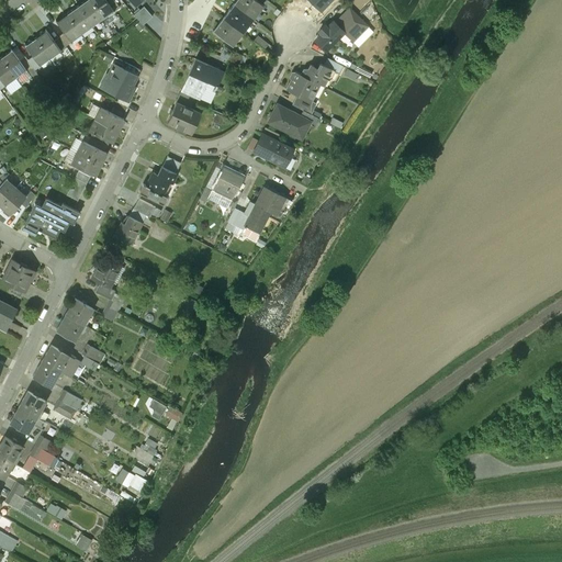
[(103,19),(89,0),(87,0),(78,7),(92,26),(103,19)]
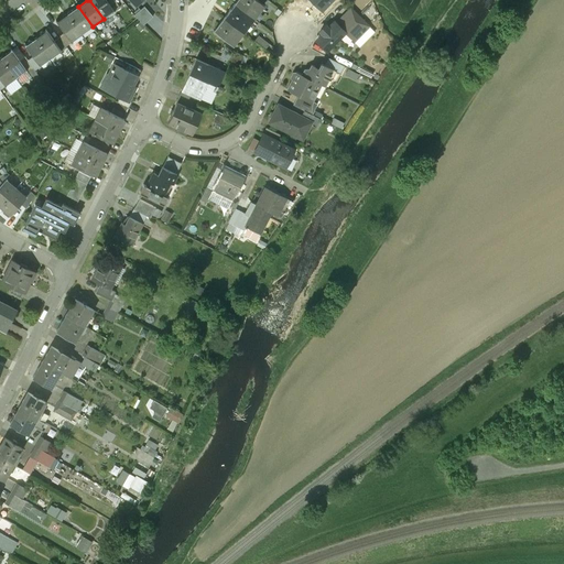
[(107,2),(106,0),(89,0),(104,19),(114,12),(115,12),(107,2)]
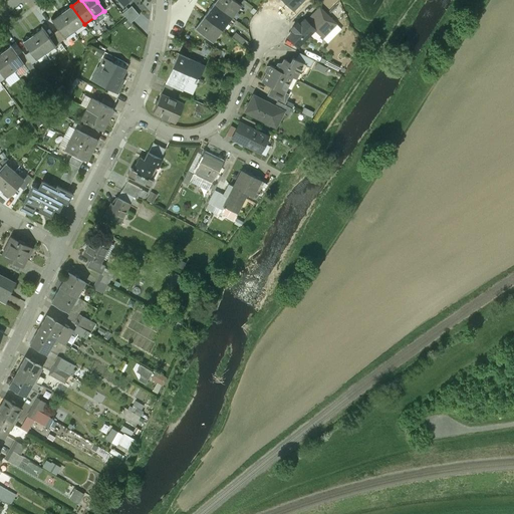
[(108,8),(103,0),(99,0),(97,2),(104,11),(108,8)]
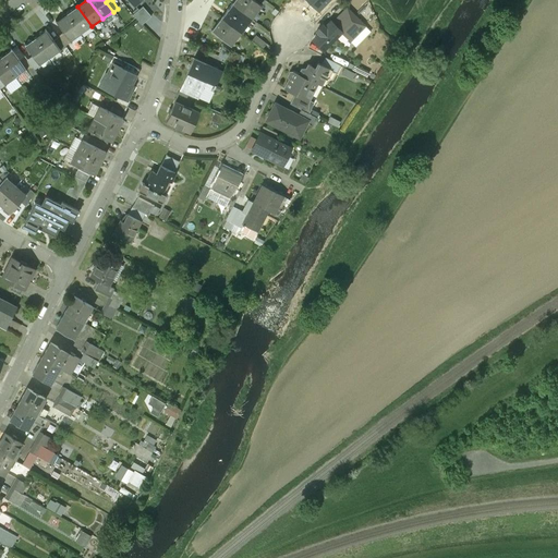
[(253,0),(235,0),(233,3),(232,3),(249,16),(251,19),(251,17),(249,15),(258,4),(261,7),(261,5),(253,0)]
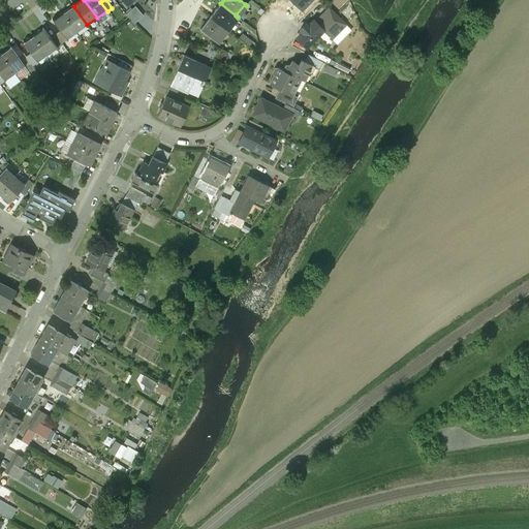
[(291,0),(301,8),(309,0),(291,0)]
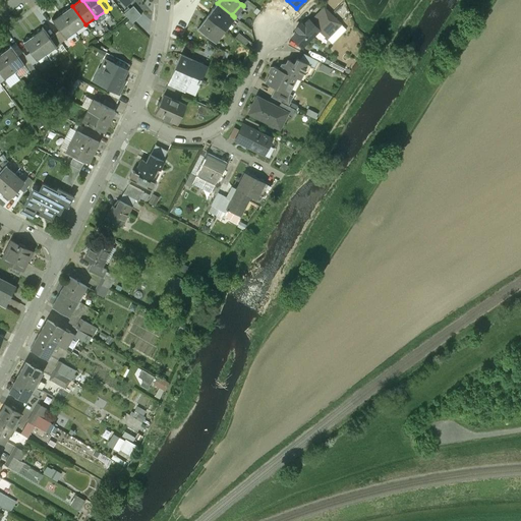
[(232,15),(217,3),(211,10),(213,11),(208,16),(207,15),(207,16),(224,30),(222,27),(232,15)]
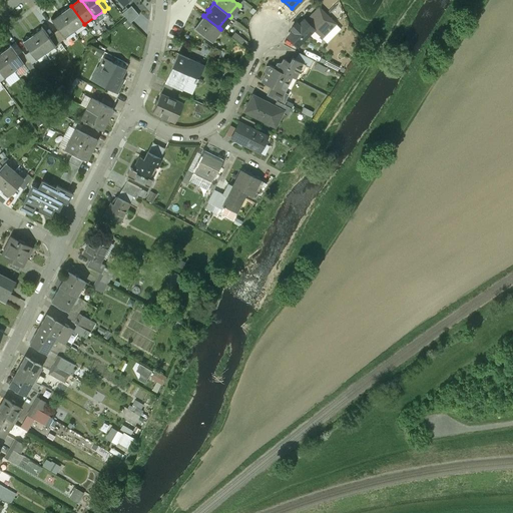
[(84,24),(71,6),(62,13),(74,30),(84,24)]
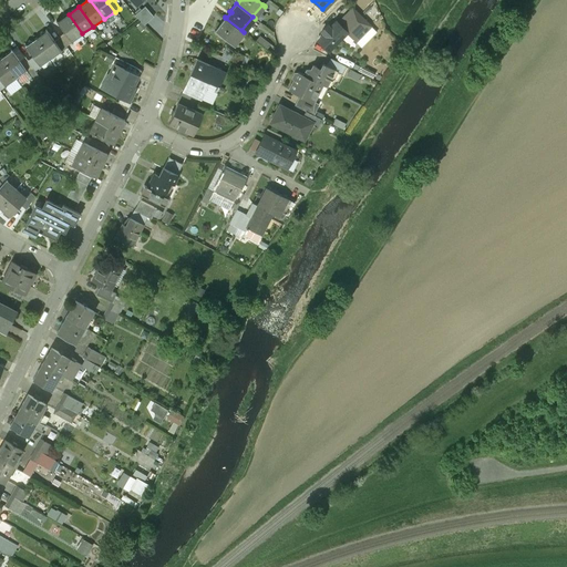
[(145,7),(135,16),(144,26),(154,17),(145,7)]
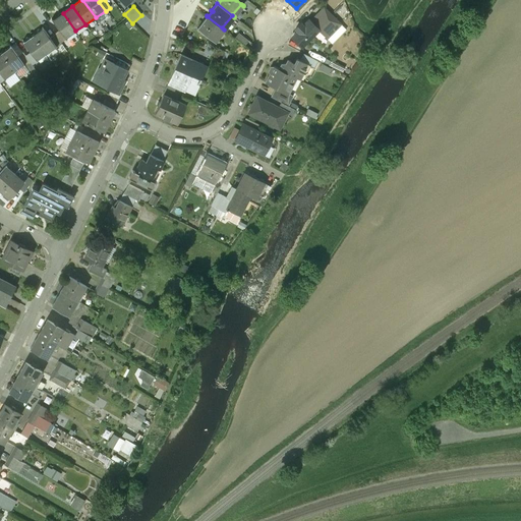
[(309,21),(317,30),(327,38),(340,23),(325,8),(313,19),(312,18),(309,21)]
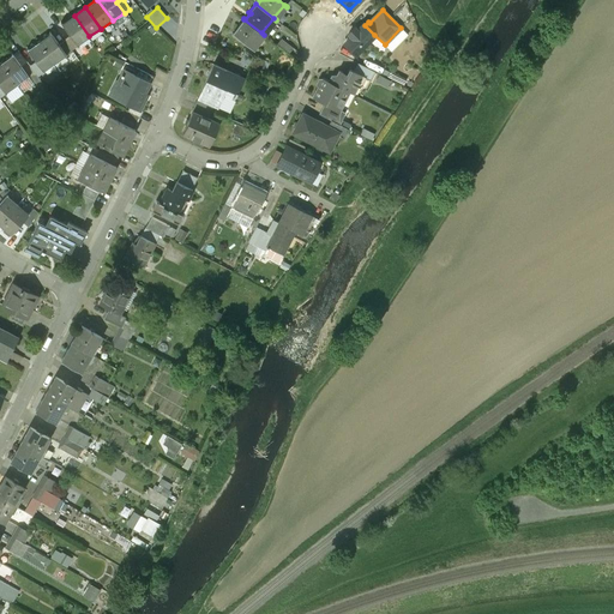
[(89,36),(74,16),(62,24),(62,23),(61,23),(70,36),(78,47),(79,46),(78,44),(89,36)]
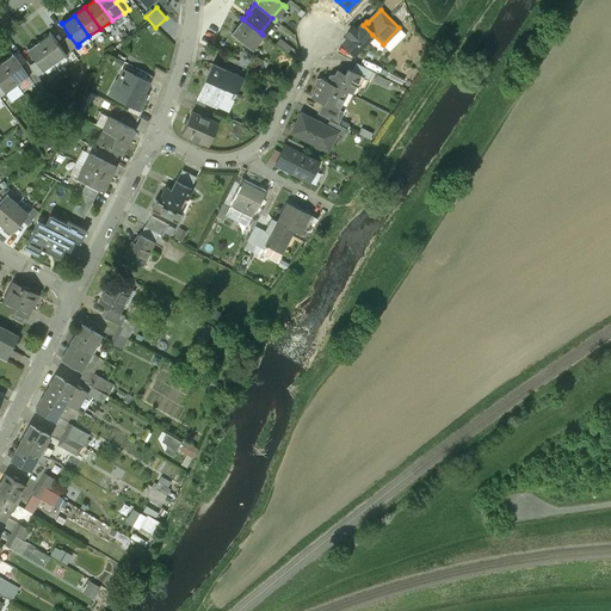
[(263,35),(242,19),(230,34),(251,49),(252,49),(250,48),(260,35),(261,36),(263,35)]
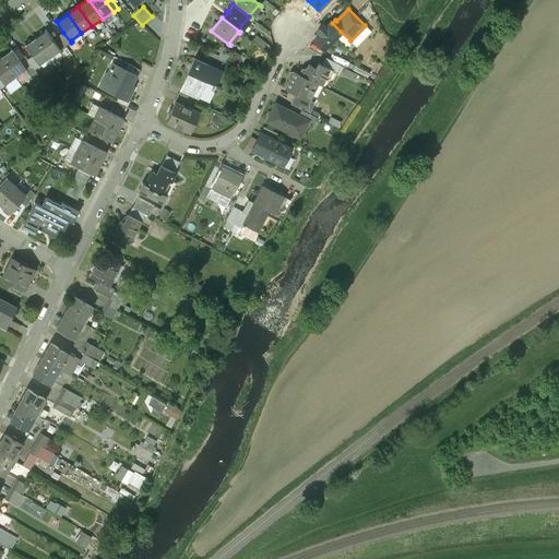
[(320,34),(314,40),(324,50),(341,32),(332,23),(332,22),(325,28),(322,25),(317,31),(320,34)]
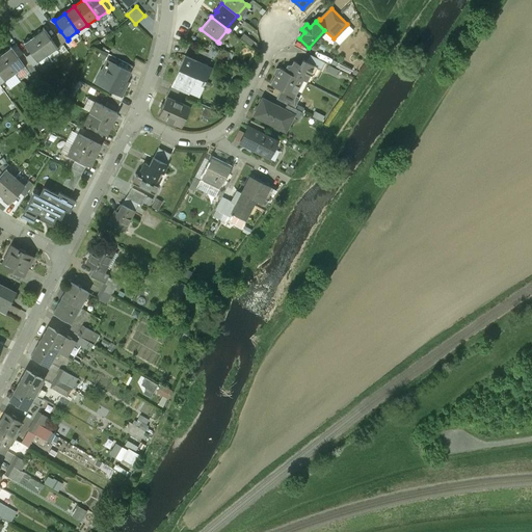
[(52,40),(44,28),(44,29),(34,36),(48,54),(57,48),(57,49),(58,48),(52,40)]
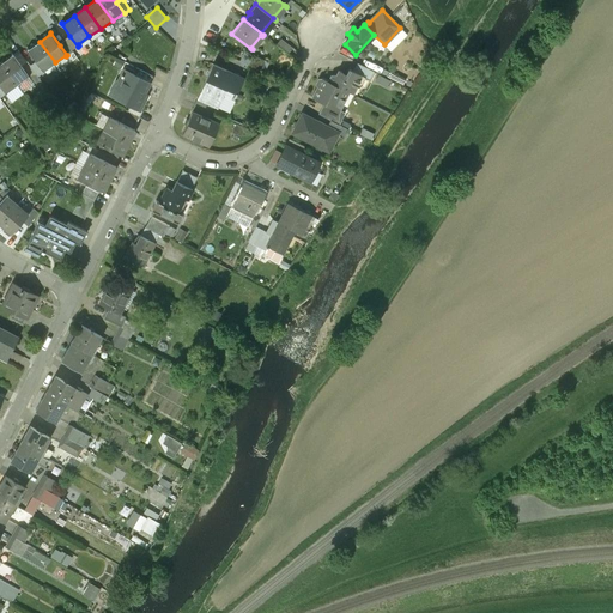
[(78,47),(70,36),(65,40),(66,41),(72,50),(78,47)]
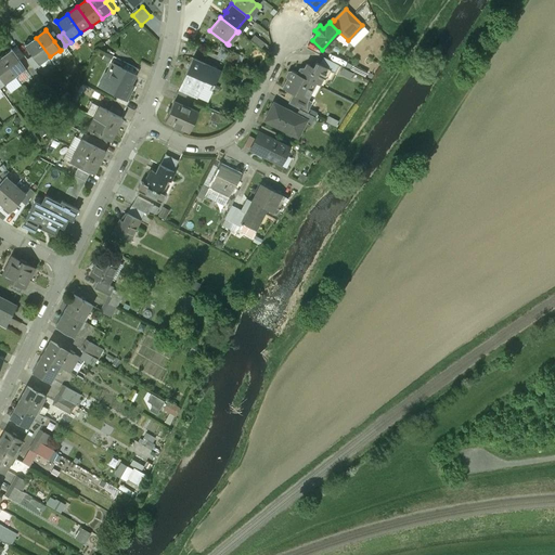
[(263,43),(254,36),(249,40),(260,49),(263,43)]
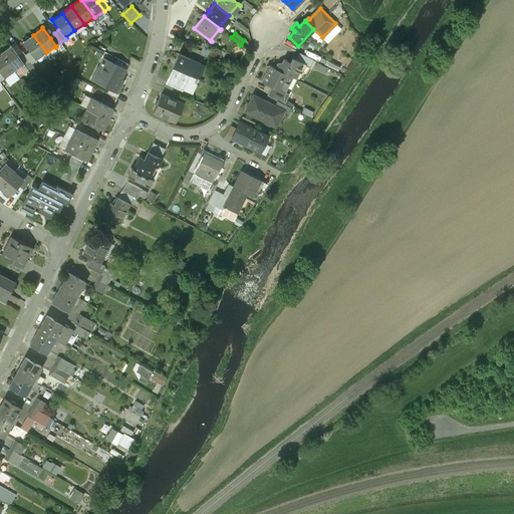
[(60,42),(55,34),(50,38),(56,46),(61,43),(60,42)]
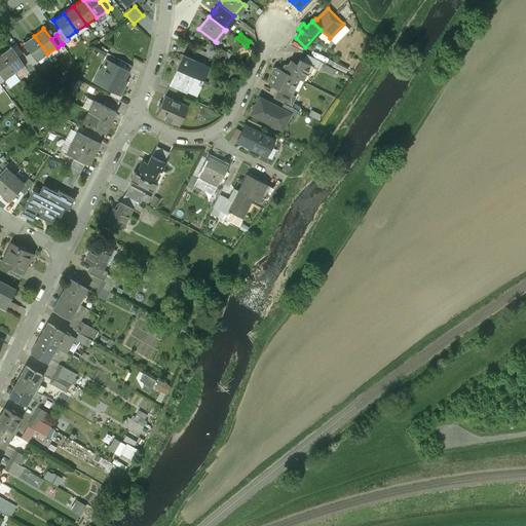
[(34,36),(25,42),(24,41),(23,42),(31,52),(37,63),(38,62),(37,61),(47,53),(34,36)]
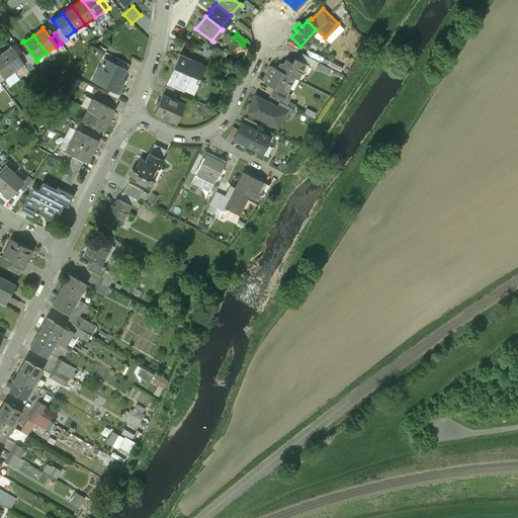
[(18,56),(10,45),(10,46),(10,47),(1,53),(14,71),(23,65),(24,66),(24,65),(18,56)]
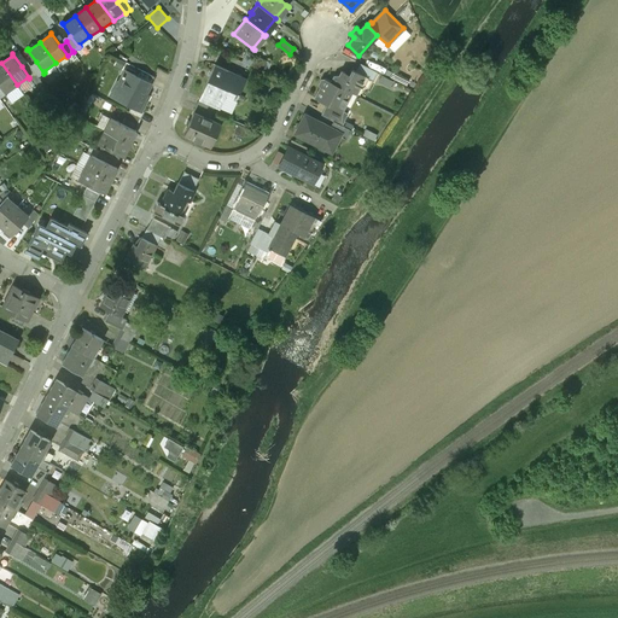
[(251,66),(232,58),(226,70),(245,79),(251,66)]
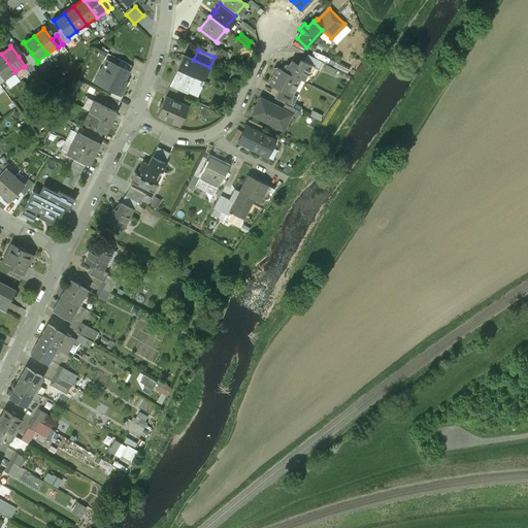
[(37,63),(31,53),(26,57),(32,66),(37,63)]
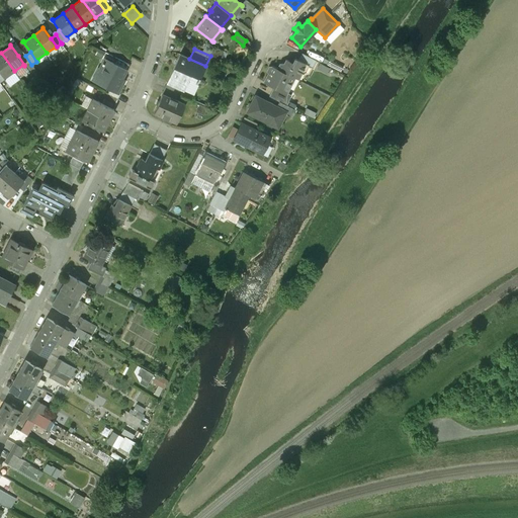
[(14,71),(1,53),(0,53),(0,72),(4,79),(5,79),(5,78),(14,71)]
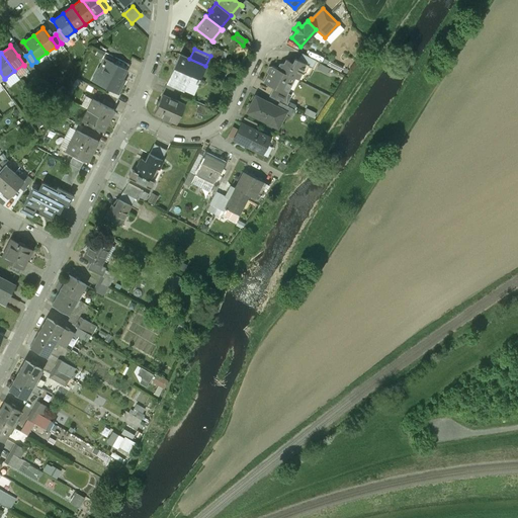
[(25,56),(22,53),(18,56),(24,65),(30,72),(34,69),(31,65),(25,56)]
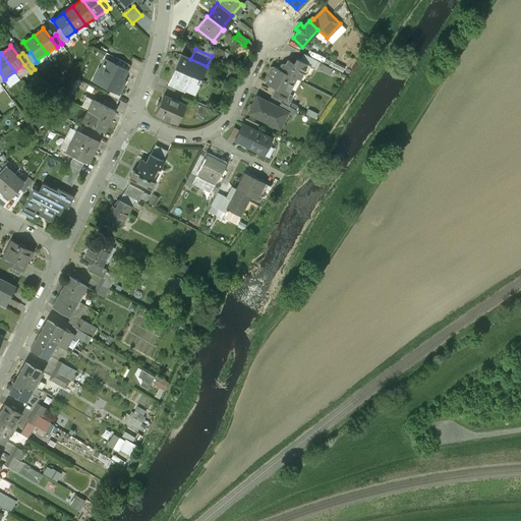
[(317,61),(303,54),(301,60),(314,67),(317,61)]
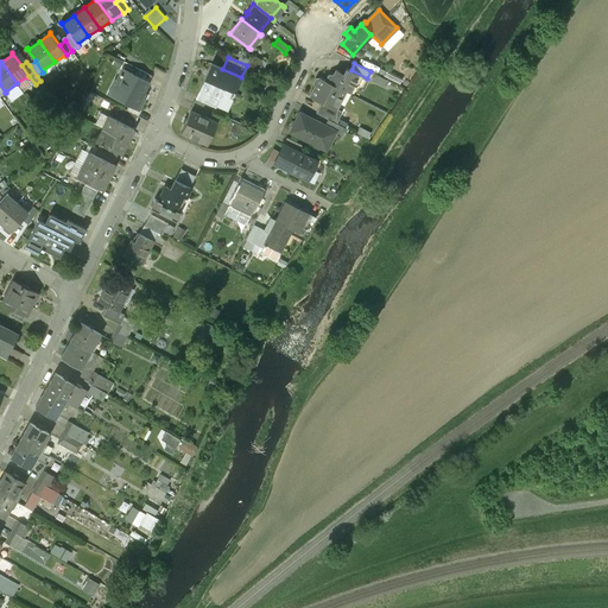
[(222,69),(211,64),(196,97),(211,103),(211,105),(215,106),(223,87),(234,93),(241,77),(222,69)]
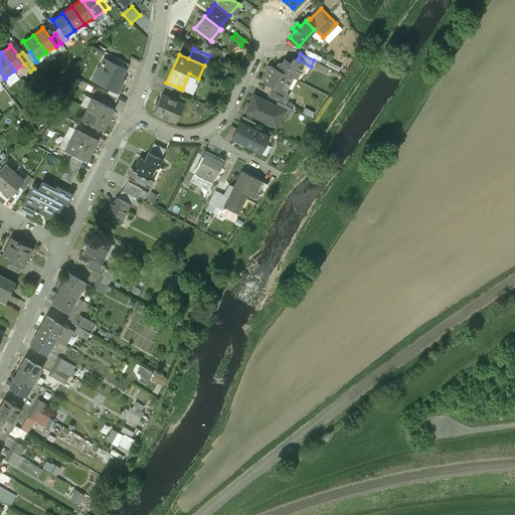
[(294,58),(292,62),(285,59),(283,62),(278,64),(276,67),(293,76),(297,78),(300,73),(304,71),(307,64),(294,58)]
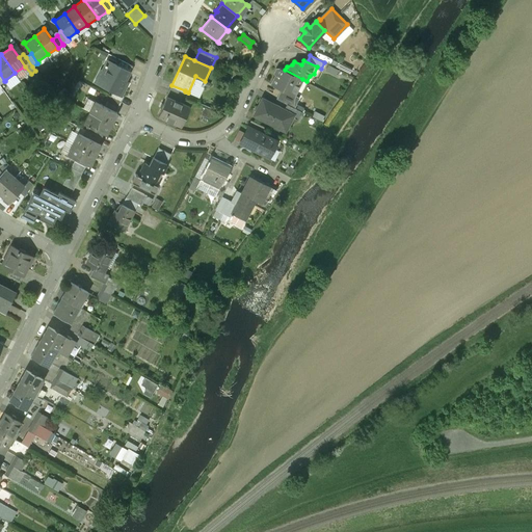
[(120,67),(108,61),(103,72),(105,73),(99,85),(113,92),(122,97),(122,96),(126,87),(123,86),(130,73),(120,67)]
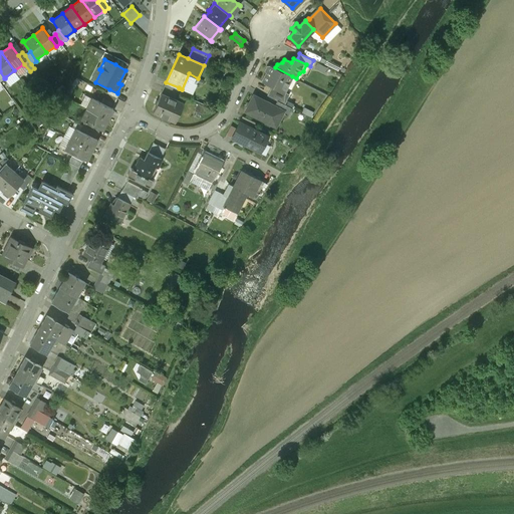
[(130,64),(117,59),(115,64),(125,70),(126,70),(130,64)]
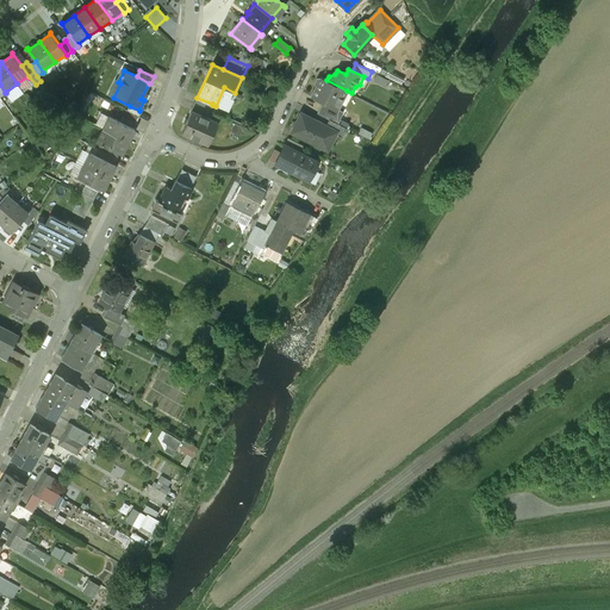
[(327,80),(321,78),(319,79),(317,79),(315,83),(317,86),(311,97),(322,103),(336,110),(337,109),(347,91),(327,80)]
